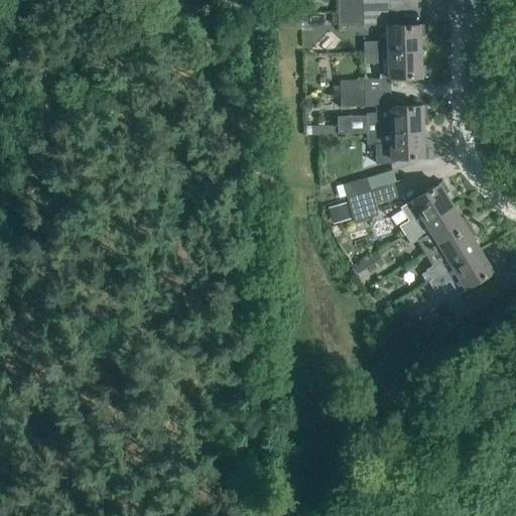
[(362,0),(337,1),(337,4),(337,14),(362,13),(362,0)]
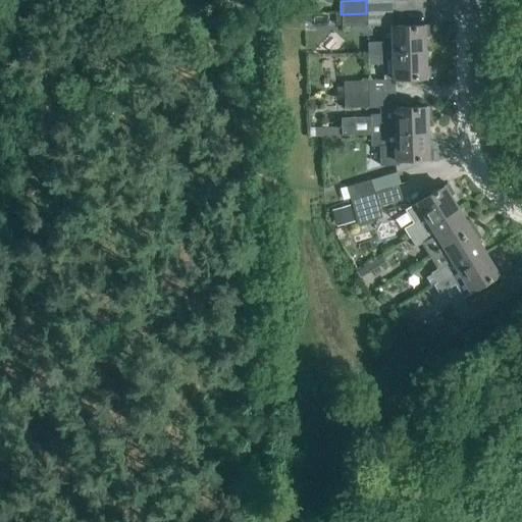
[(366,27),(366,13),(341,14),(342,28),(366,27)]
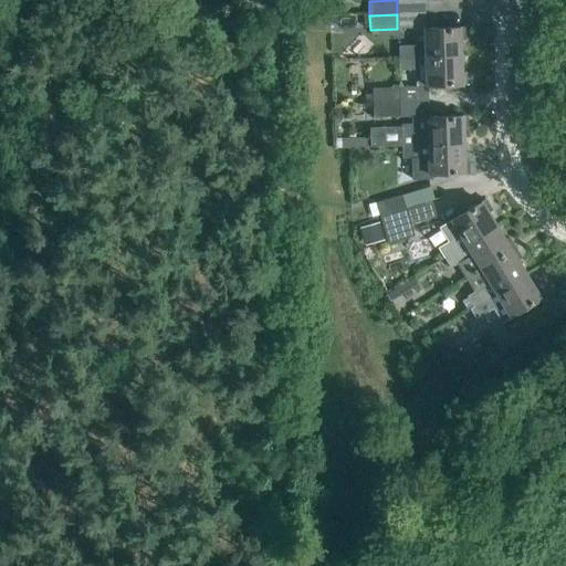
[(398,59),(460,58),(459,41),(463,41),(463,29),(413,30),(415,46),(398,48),(398,59)]
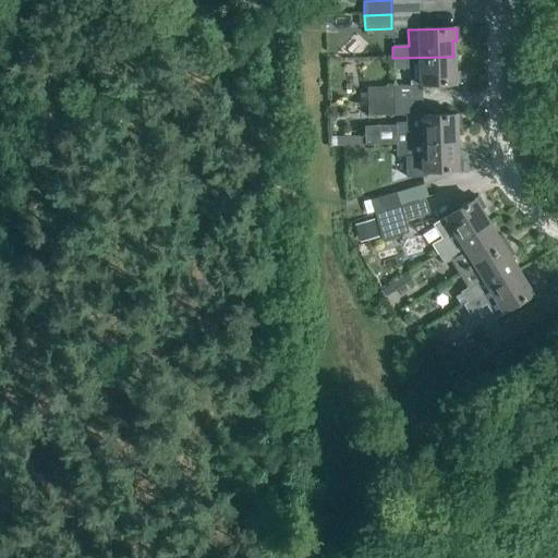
[(453,57),(392,58),(393,70),(409,70),(410,86),(459,85),(458,73),(453,73),(453,57)]
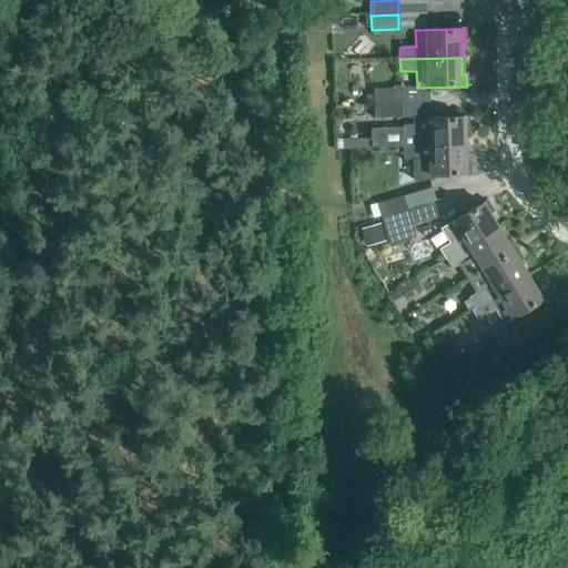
[(401,104),(401,89),(374,90),(374,105),(401,104)]
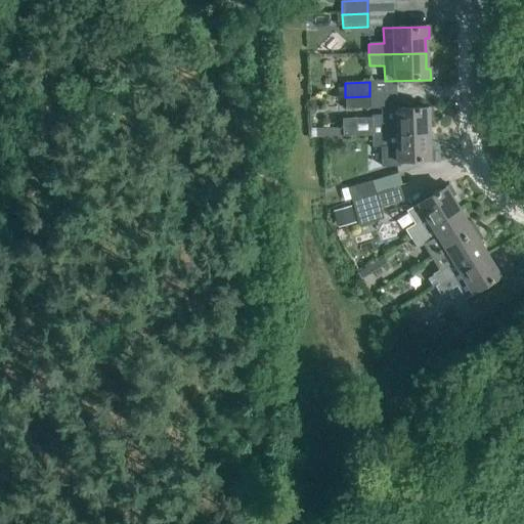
[(369,96),(345,97),(345,110),(369,108),(369,96)]
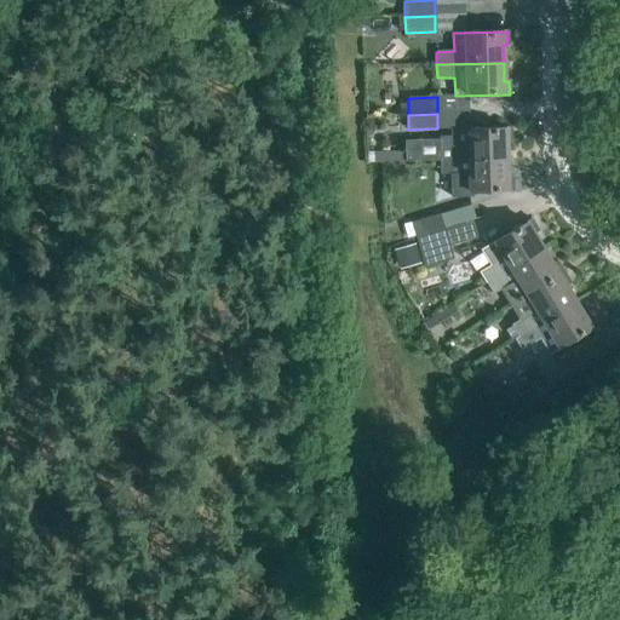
[(406,162),(440,161),(506,160),(506,142),(511,142),(511,128),(451,130),(451,148),(440,149),(438,141),(405,142),(406,162)]
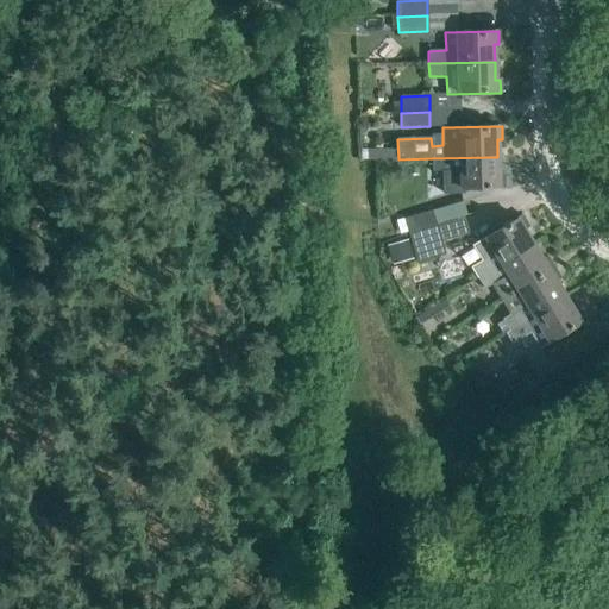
[(497,157),(432,158),(432,171),(441,171),(443,194),(464,194),(464,189),(504,188),(503,174),(498,174),(497,157)]
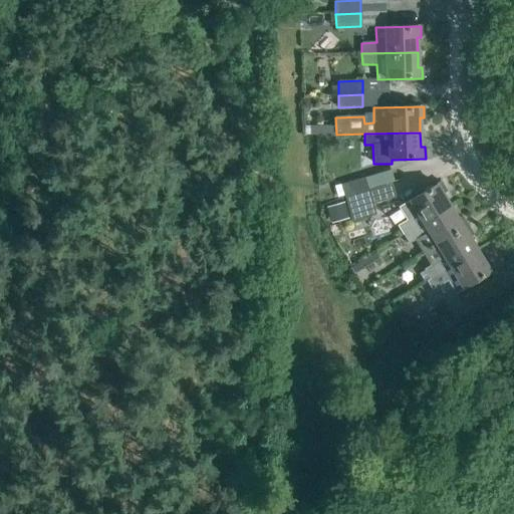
[(365,180),(341,187),(345,200),(369,193),(365,180)]
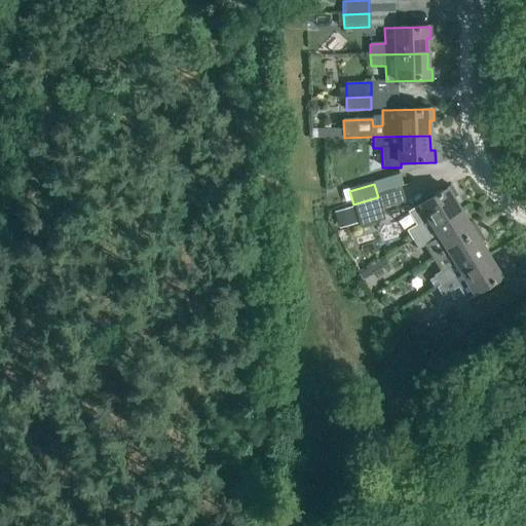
[(461,210),(454,198),(457,197),(451,186),(407,213),(415,226),(406,231),(412,240),(461,210)]
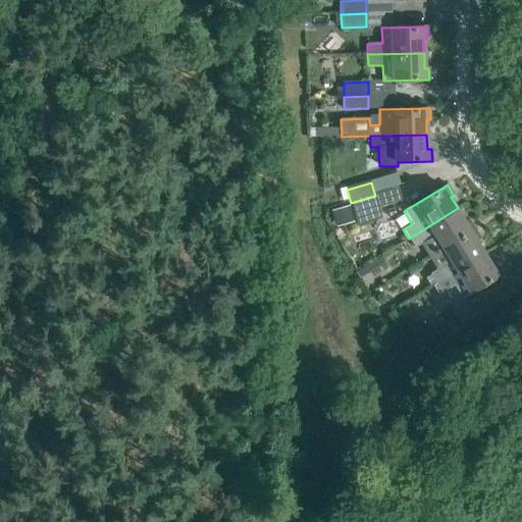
[(382,218),(375,196),(351,203),(358,225),(382,218)]
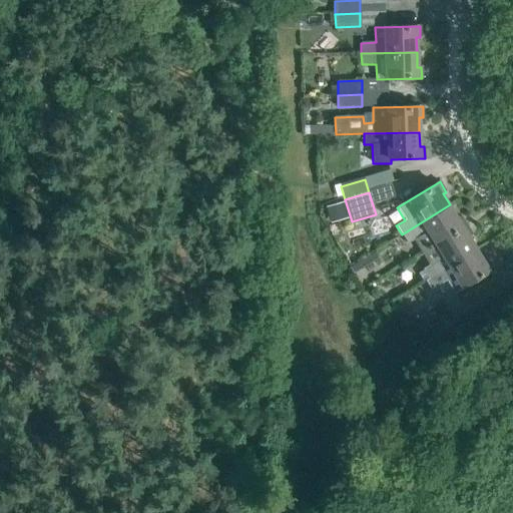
[(343,201),(325,206),(329,218),(346,214),(343,201)]
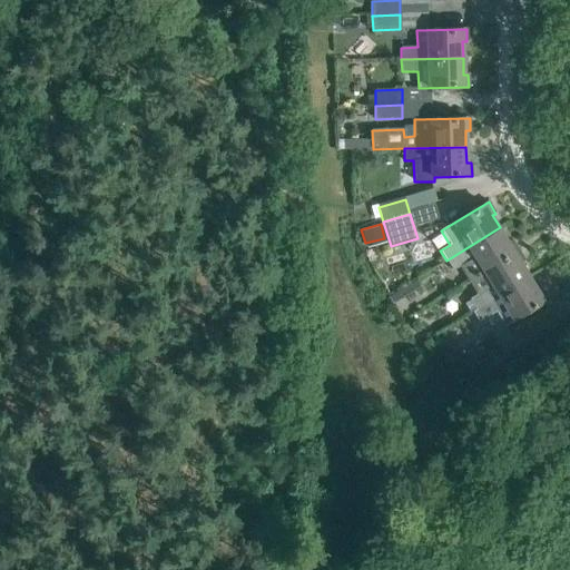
[(468,281),(518,249),(512,241),(509,243),(500,227),(446,261),(453,272),(460,267),(468,281)]
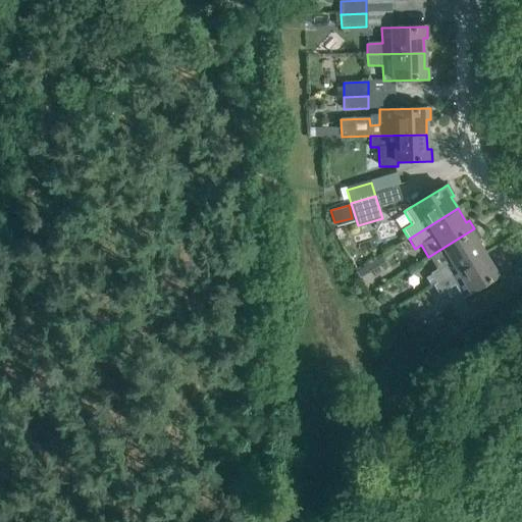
[(485,253),(478,241),(481,239),(474,228),(428,257),(436,270),(430,274),(436,283),(485,253)]
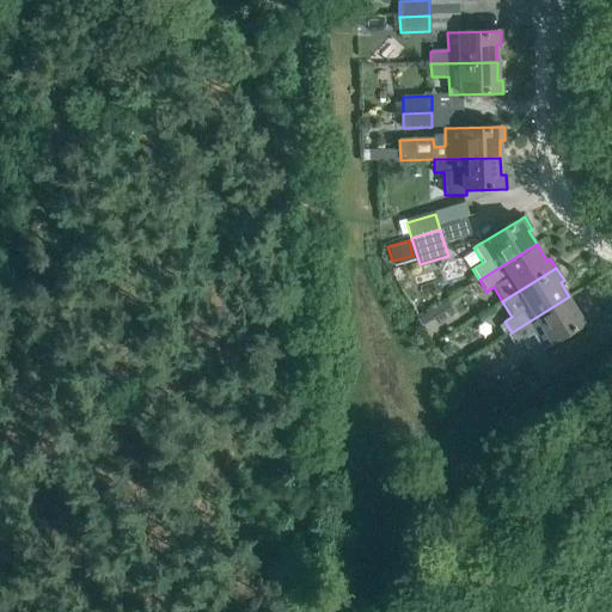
[(589,322),(582,310),(579,312),(569,297),(512,332),(519,343),(533,335),(543,350),(589,322)]
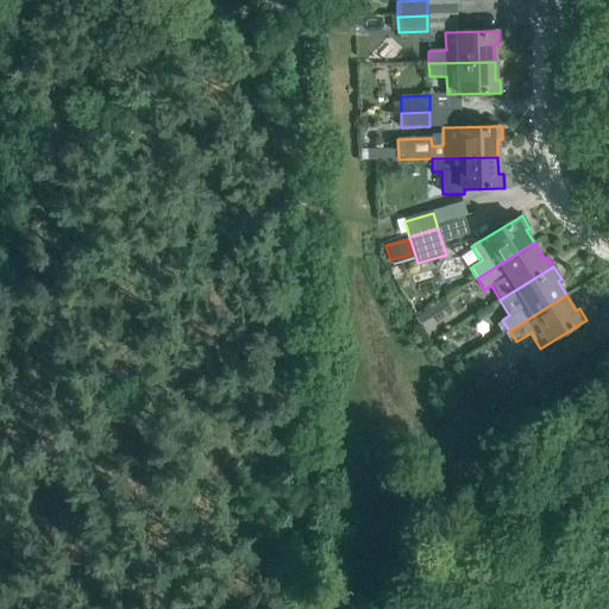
[(414,319),(419,326),(449,308),(444,301),(414,319)]
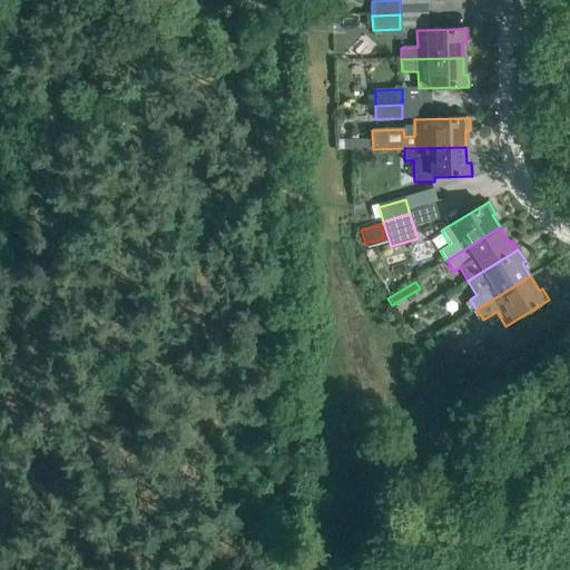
[(500,347),(492,335),(468,350),(482,372),(509,355),(502,345),(500,347)]
